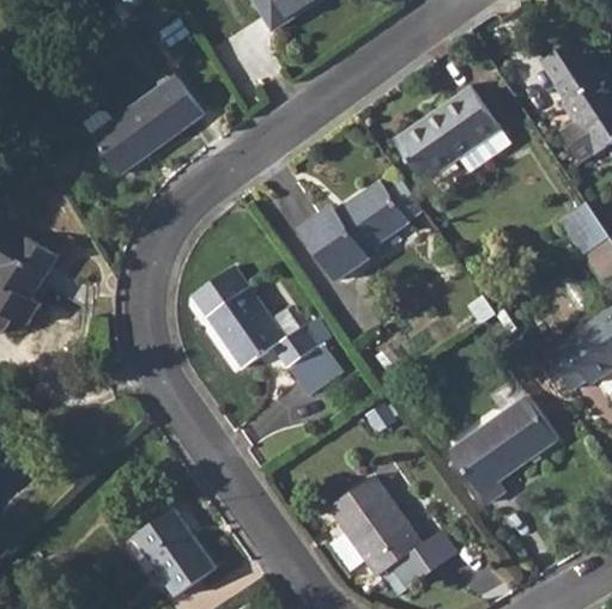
[(329,0),(256,0),(278,34),(329,0)]
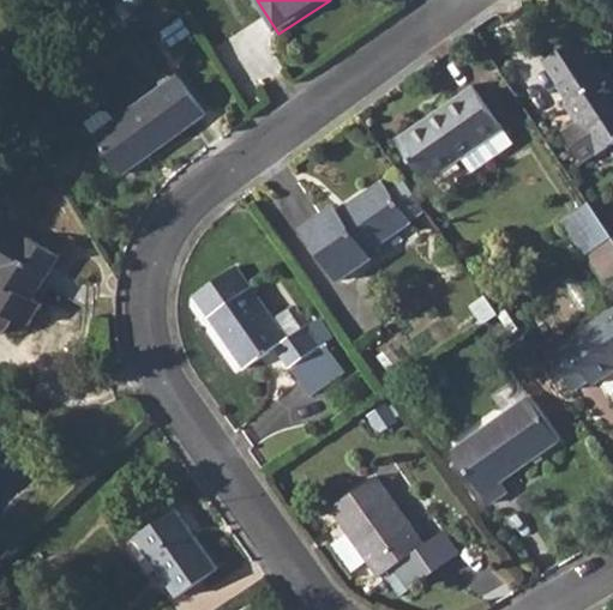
[(193,37),(184,23),(164,36),(174,50),(193,37)]
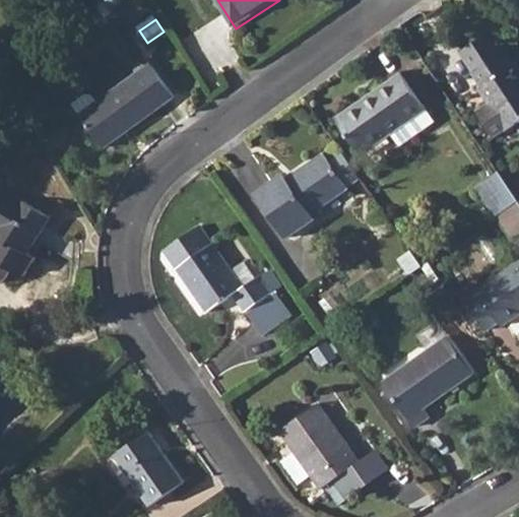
[(503,48),(476,66),(487,82),(480,85),(488,95),(476,106),(495,134),(518,119),(518,60),(513,63),(503,48)]
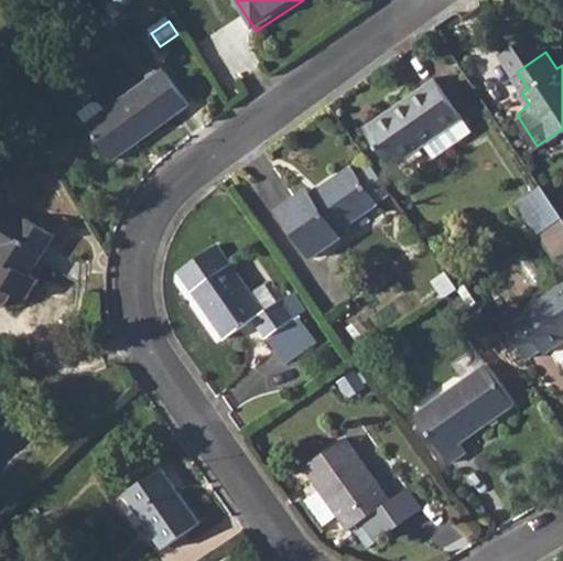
[(80,117),(115,163),(191,108),(165,73),(108,114),(103,106),(96,106),(80,117)]
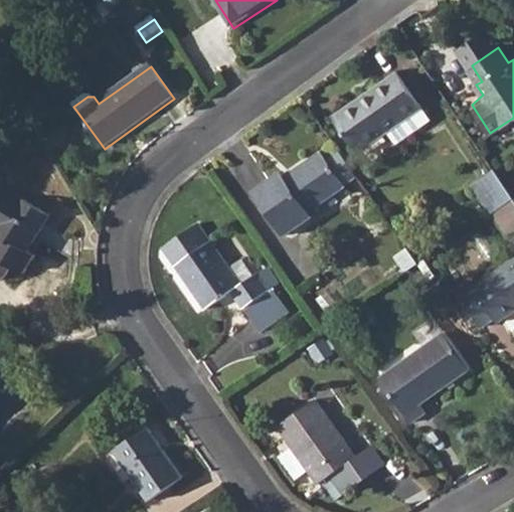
[(418,105),(395,70),(333,115),(357,149),(418,105)]
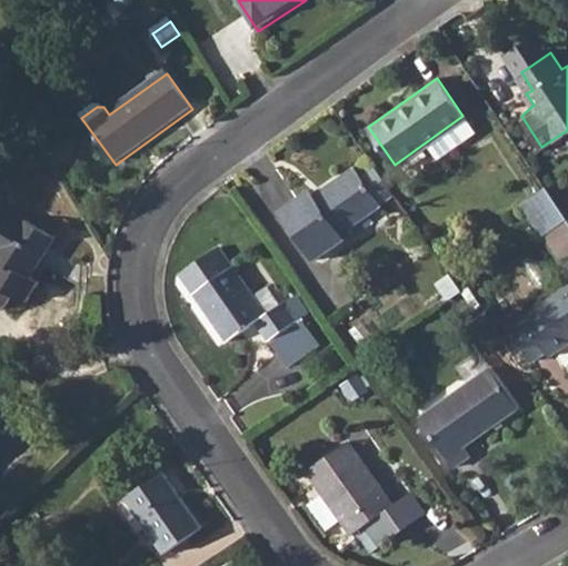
[(375,204),(350,168),(309,195),(304,190),(278,210),(312,258),(338,239),(336,232),(375,204)]
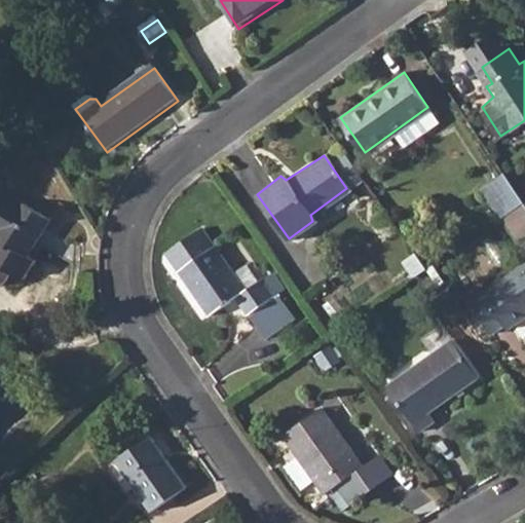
[(501,220),(524,204),(504,174),(483,189),(501,220)]
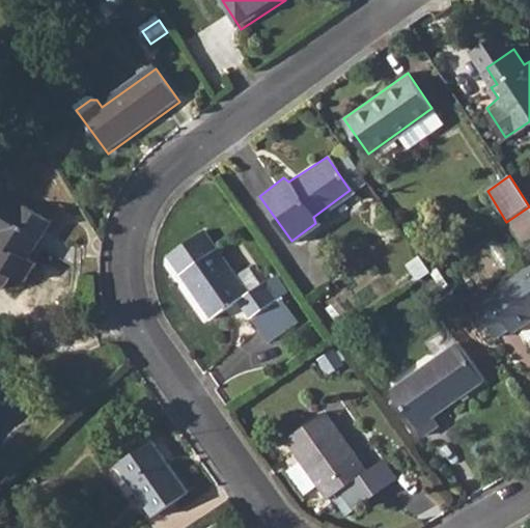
[(25,264),(53,225),(0,189),(0,288),(1,287),(2,286),(4,288),(10,278),(21,285),(31,269),(25,264)]
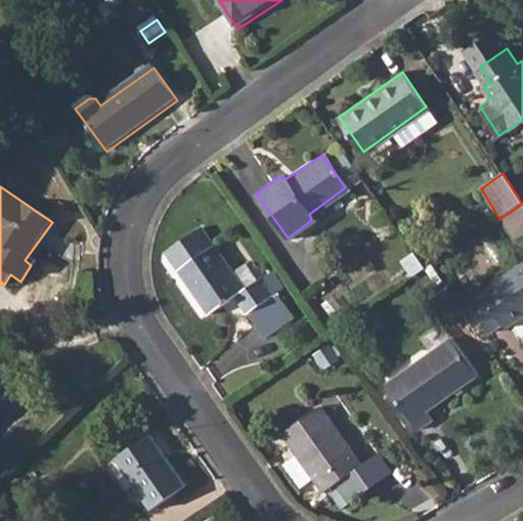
[(522,204),(499,219),(516,245),(522,240),(522,204)]
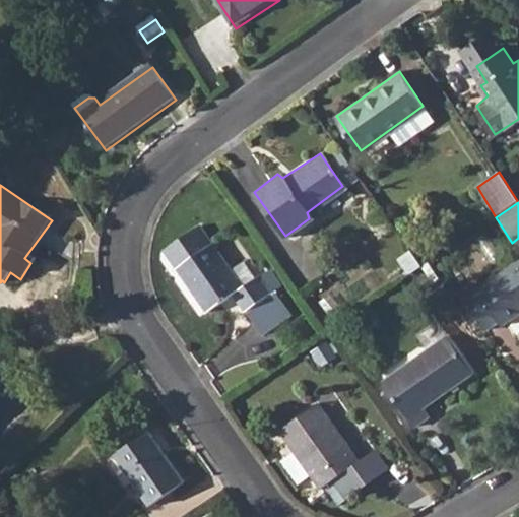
[(240,284),(211,244),(175,271),(203,311),(230,294),(244,313),(272,294),(258,273),(240,284)]
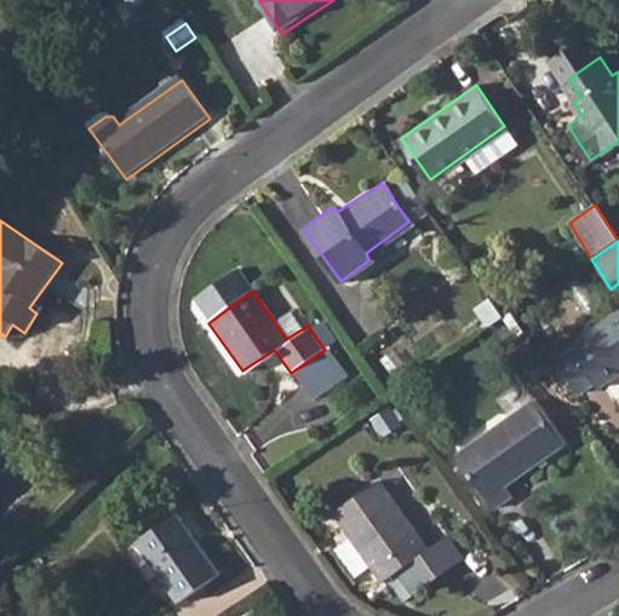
[(601,392),(618,380),(618,318),(557,360),(583,397),(597,387),(601,392)]
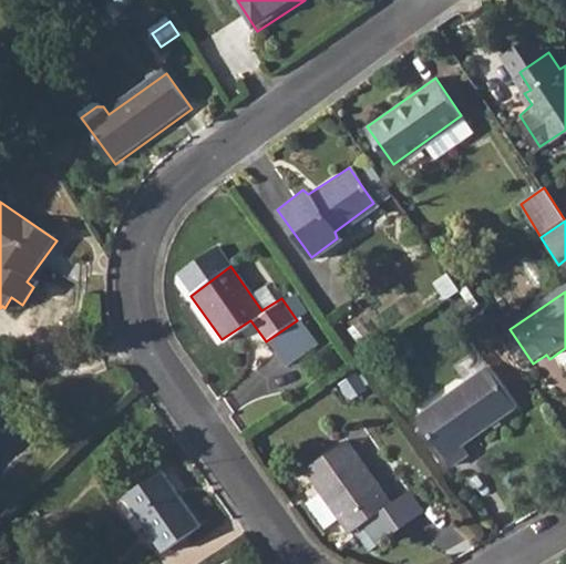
[(462,441),(515,404),(489,365),(417,417),(450,464),(469,452),(462,441)]
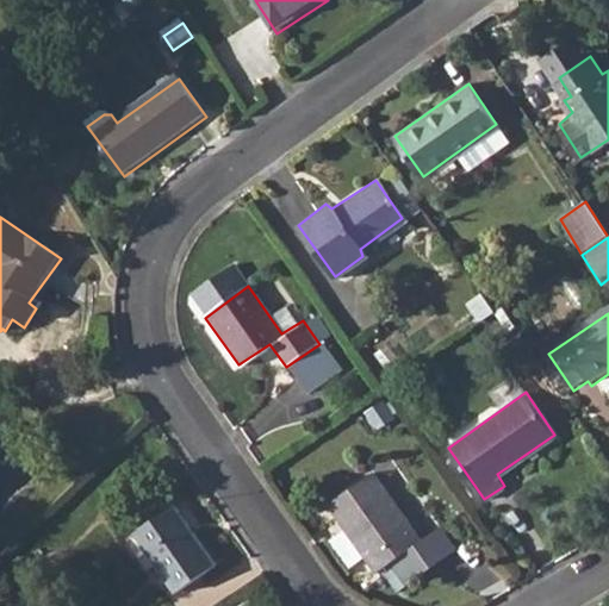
[(411,592),(433,578),(415,551),(422,545),(376,480),(333,508),(378,576),(393,566),(411,592)]
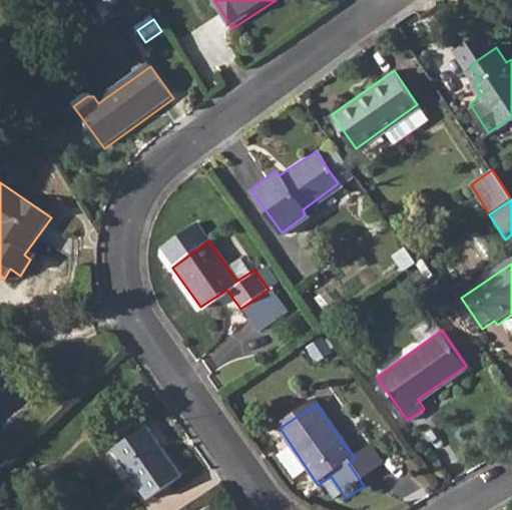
[(184,479),(149,428),(115,452),(118,456),(133,478),(151,502),(184,479)]
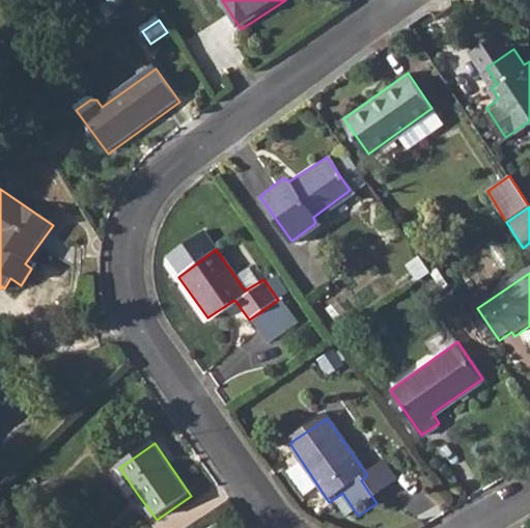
[(138,495),(122,472),(114,478),(130,500),(138,495)]
